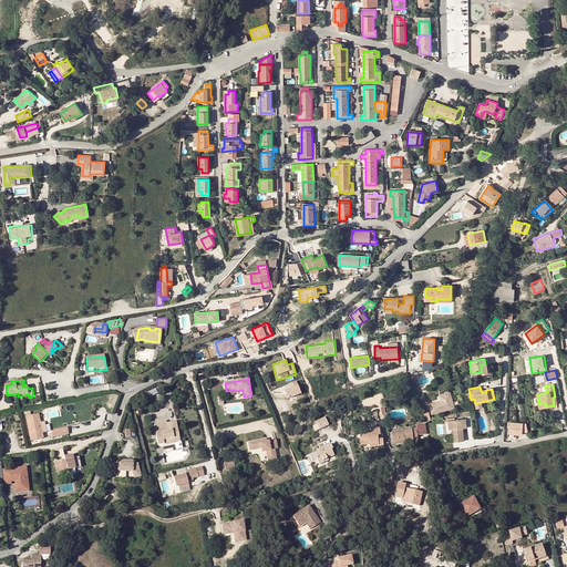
[(442,401),(429,404),(432,414),(455,408),(450,392),(443,394),(444,400),(442,401)]
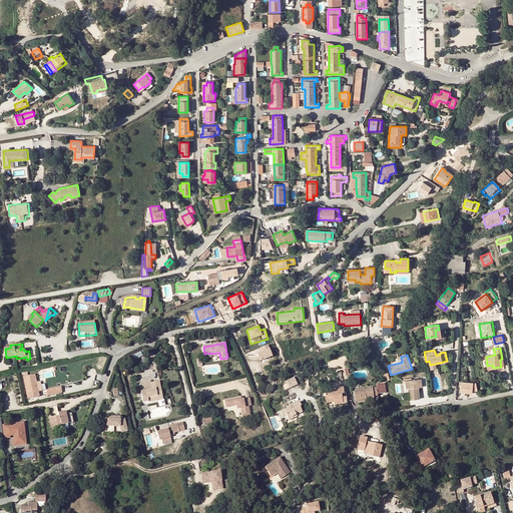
[(27,394),(28,399),(38,397),(38,392),(35,393),(34,386),(36,386),(34,375),(23,377),(25,387),(27,387),(28,393),(27,394)]
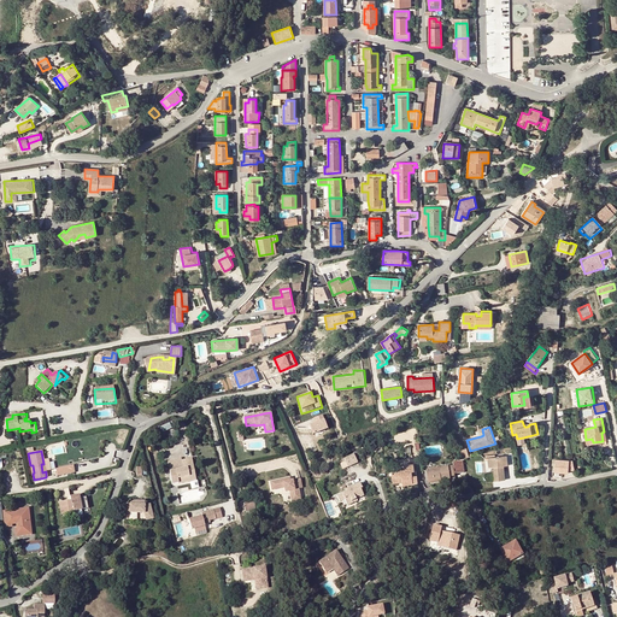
[(501,457),(488,458),(489,468),(494,466),(494,472),(492,472),(493,481),(506,480),(505,465),(503,466),(501,457)]
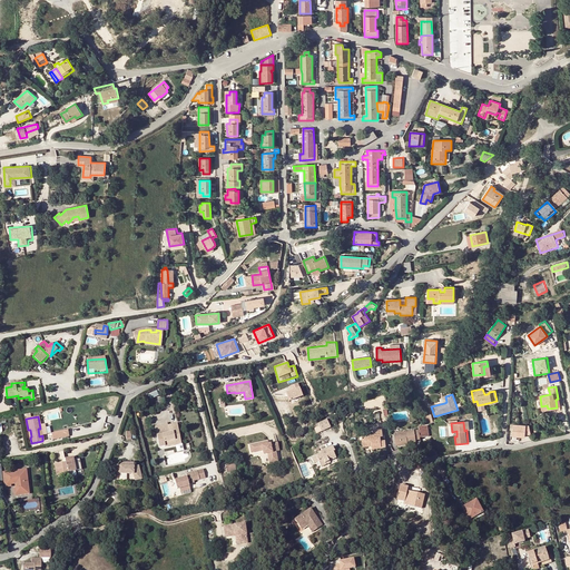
[(165,448),(176,444),(174,438),(179,436),(177,424),(168,426),(169,433),(156,436),(159,446),(164,445),(165,448)]
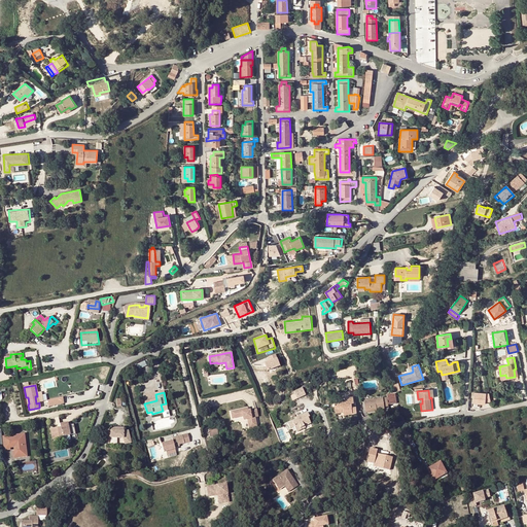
[(484,395),(478,395),(478,396),(477,399),(470,398),(469,411),(473,411),(473,406),(483,407),(484,395)]
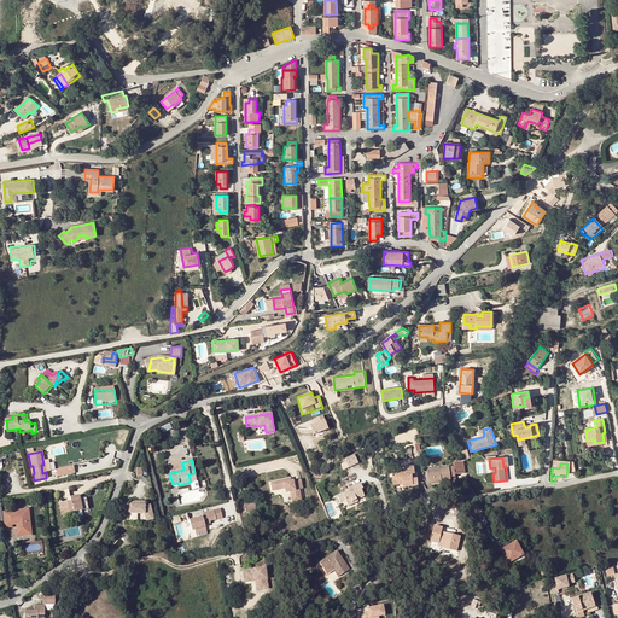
[(441,471),(427,473),(429,485),(442,483),(442,481),(450,479),(450,478),(455,477),(454,467),(439,468),(441,471)]
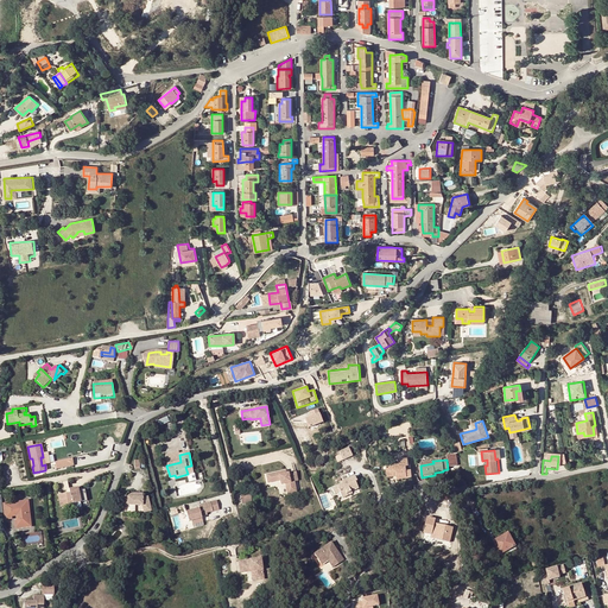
[(386,473),(406,467),(405,464),(399,466),(398,462),(392,463),(392,464),(386,464),(386,473)]
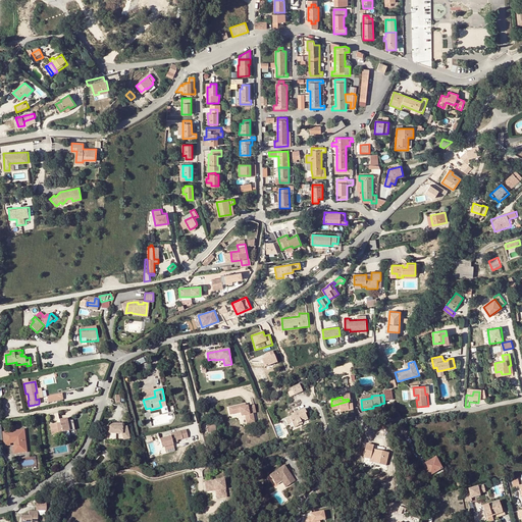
[(341,406),(341,408),(341,411),(350,410),(350,408),(353,408),(353,403),(349,403),(349,401),(331,406),(332,409),(337,408),(337,407),(341,406)]
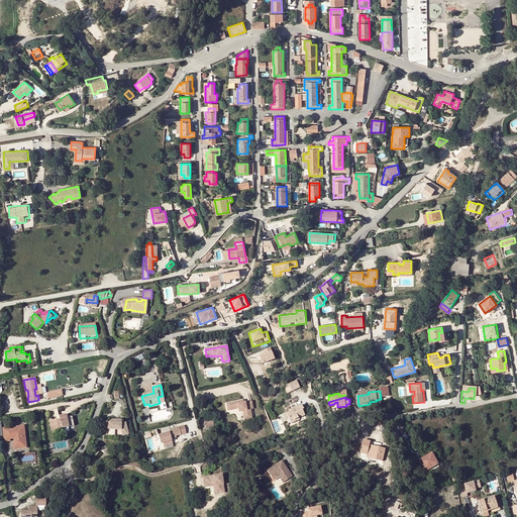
[(240,401),(226,404),(228,411),(238,408),(239,412),(243,411),(245,420),(252,418),(250,410),(253,409),(251,401),(245,403),(245,402),(241,403),(240,401)]
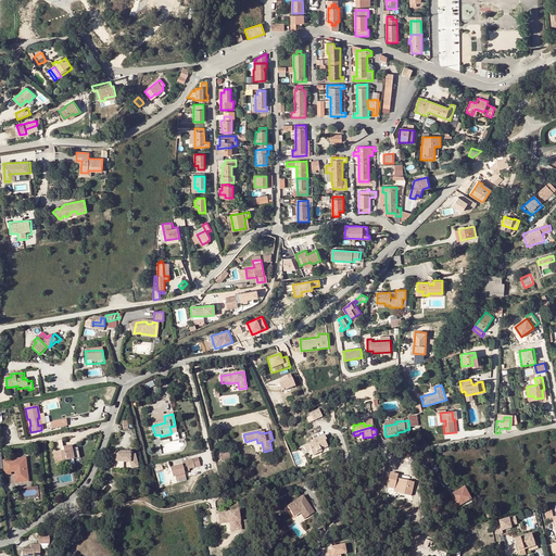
[(317,452),(321,450),(327,447),(323,437),(312,441),(312,443),(303,446),(306,453),(311,451),(313,456),(318,453),(317,452)]
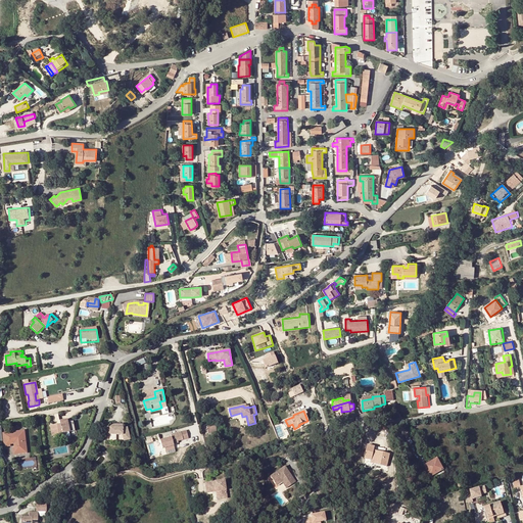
[(50,426),(52,436),(61,434),(69,432),(66,419),(59,421),(60,425),(57,425),(57,424),(50,426)]
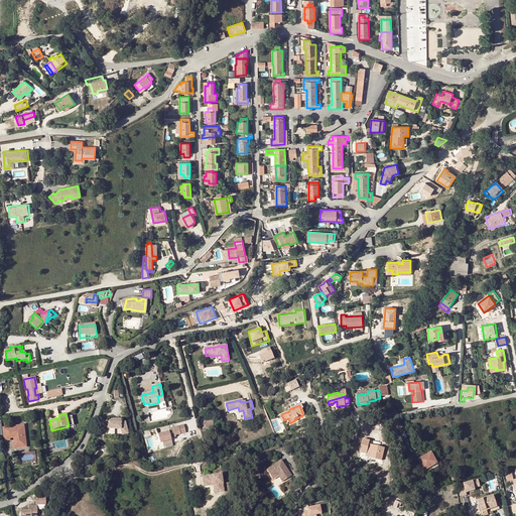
[(105,420),(103,428),(109,430),(121,430),(123,436),(129,434),(127,428),(125,421),(122,422),(122,419),(109,420),(109,421),(105,420)]
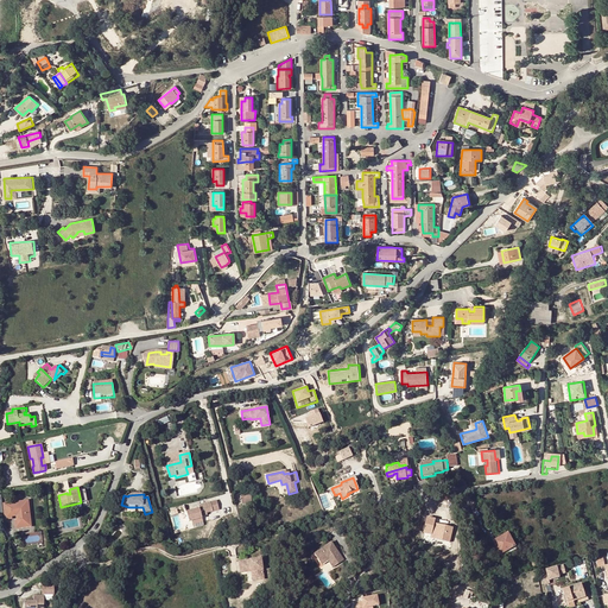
[(240,495),(241,505),(252,502),(251,494),(240,495)]
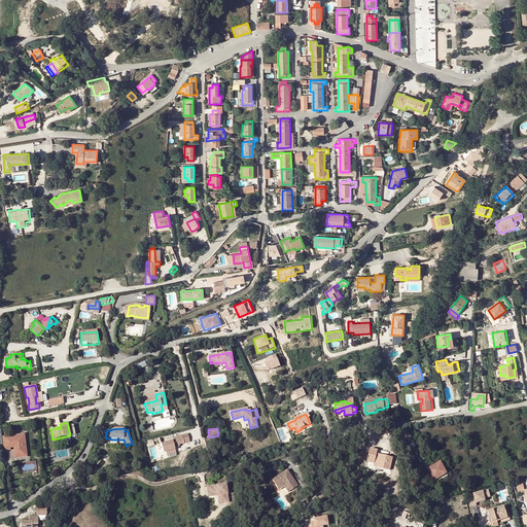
[(11,435),(2,436),(4,450),(10,450),(10,447),(14,446),(15,451),(12,451),(12,456),(14,457),(14,458),(22,457),(22,454),(27,453),(26,445),(25,445),(24,435),(21,434),(18,434),(18,437),(13,437),(13,436),(11,436),(11,435)]
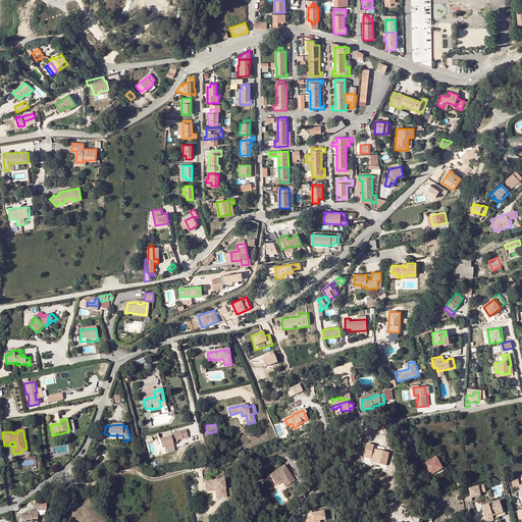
[(181,431),(171,434),(173,444),(178,441),(178,440),(184,439),(181,431)]
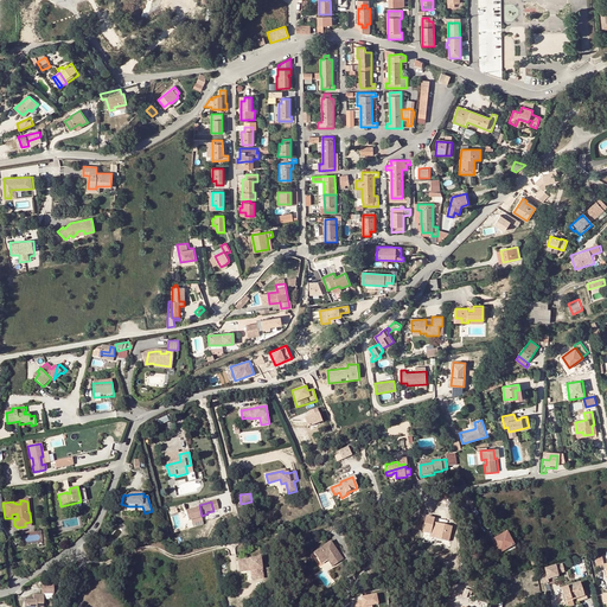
[(186,510),(191,523),(203,521),(198,506),(186,510)]
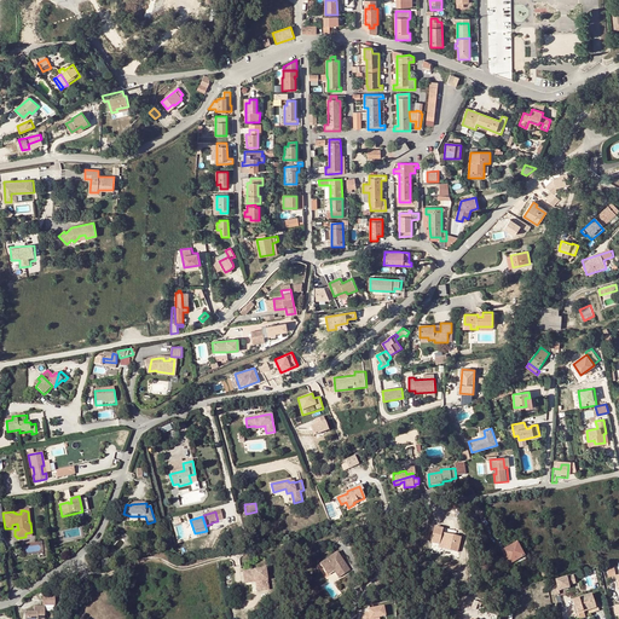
[(435,527),(432,542),(440,544),(439,548),(458,553),(461,538),(443,533),(444,528),(435,527)]
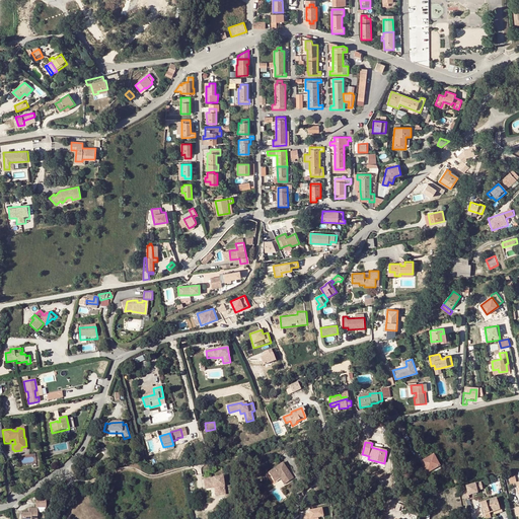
[(369,456),(362,454),(360,462),(367,464),(368,459),(369,456)]
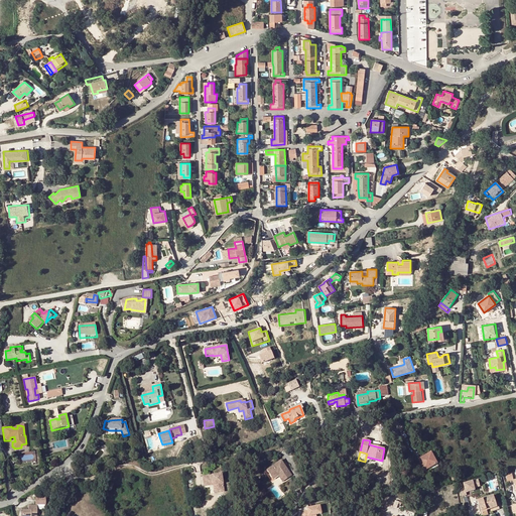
[(418,460),(425,471),(437,464),(431,453),(418,460)]
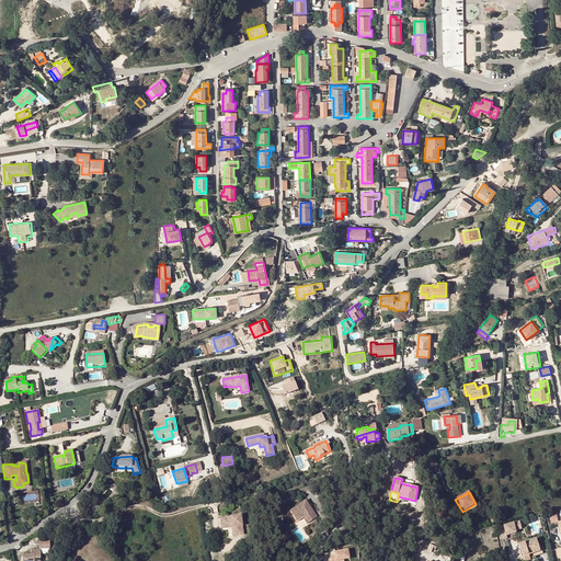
[(317,516),(311,508),(309,510),(307,506),(309,505),(306,501),(289,512),(295,519),(301,515),(302,517),(307,524),(317,516)]
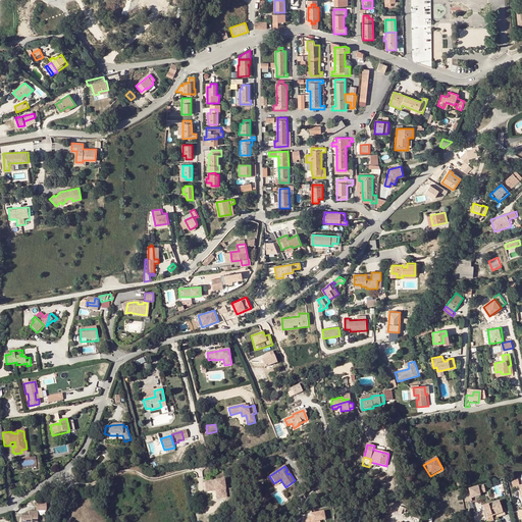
[(442,469),(430,476),(431,478),(444,471),(442,469)]
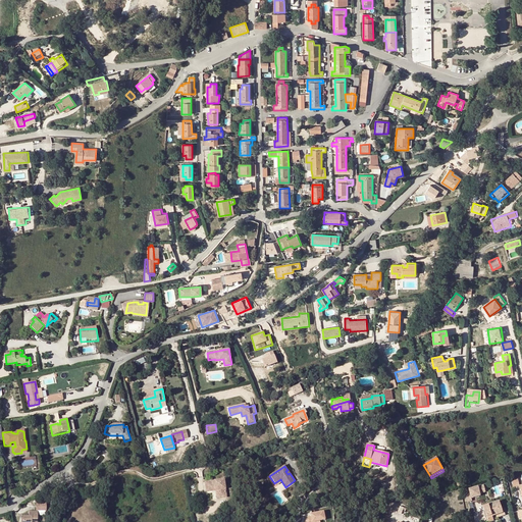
[(224,479),(210,481),(211,488),(215,488),(216,490),(218,490),(219,498),(226,497),(224,479)]
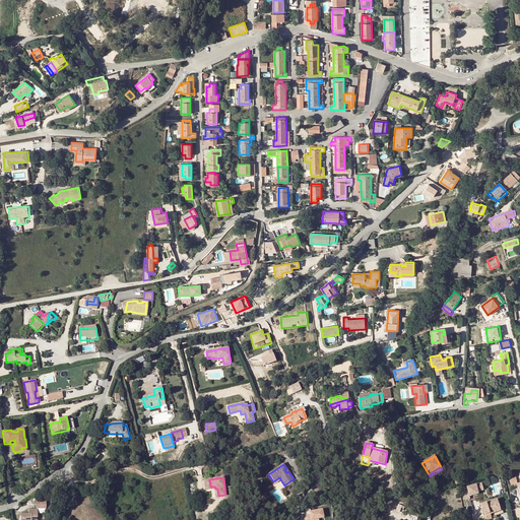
[(209,479),(204,479),(206,490),(215,489),(214,486),(210,486),(209,479)]
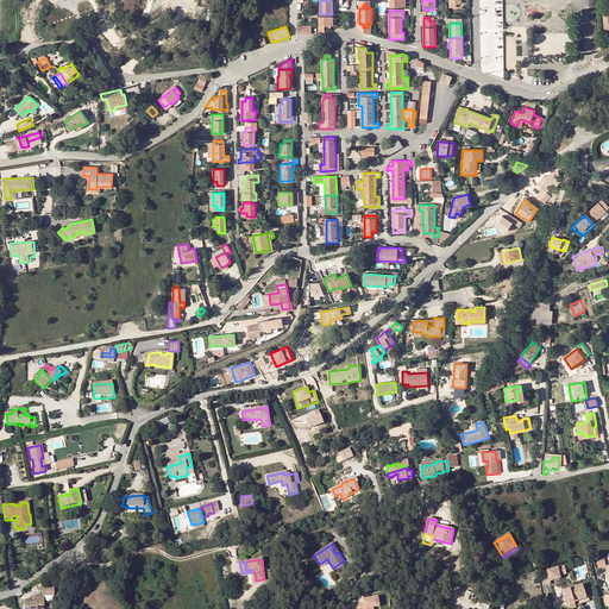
[(546,570),(547,575),(542,576),(545,584),(550,583),(548,581),(559,578),(559,576),(565,573),(564,566),(546,570)]
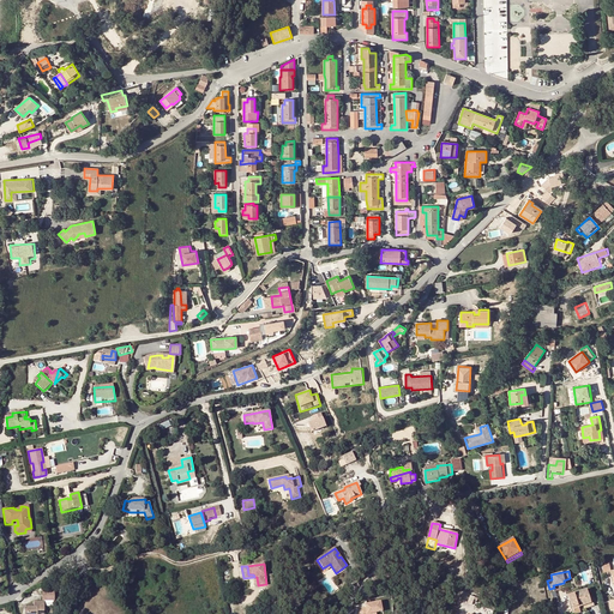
[(53,584),(41,587),(42,595),(54,593),(53,584)]
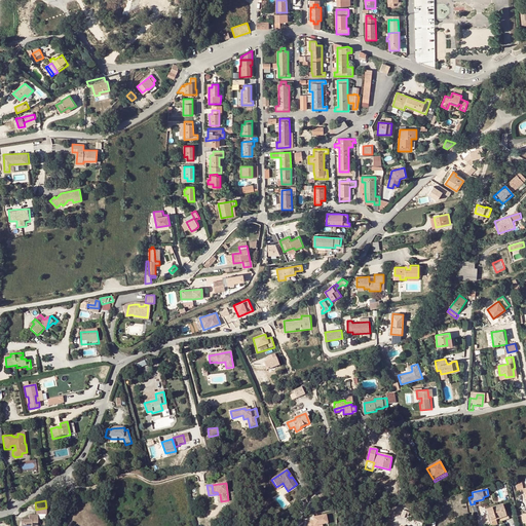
[(502,505),(487,511),(491,523),(496,521),(496,520),(506,517),(502,505)]
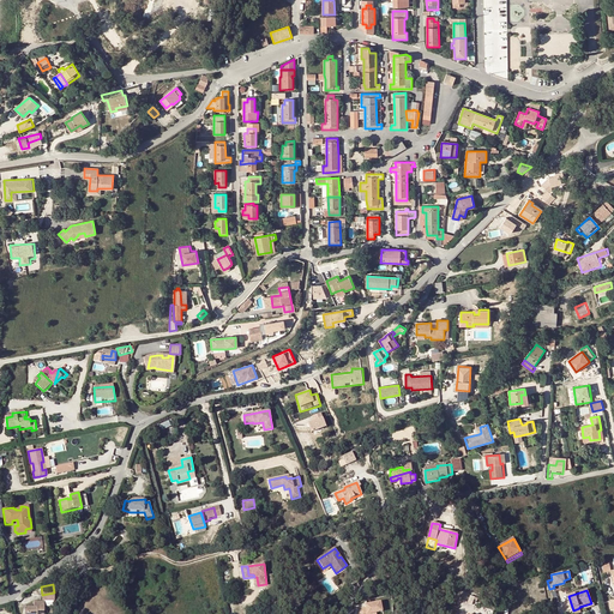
[(40,613),(41,613),(40,608),(47,607),(44,595),(34,597),(35,603),(26,605),(28,613),(40,613)]
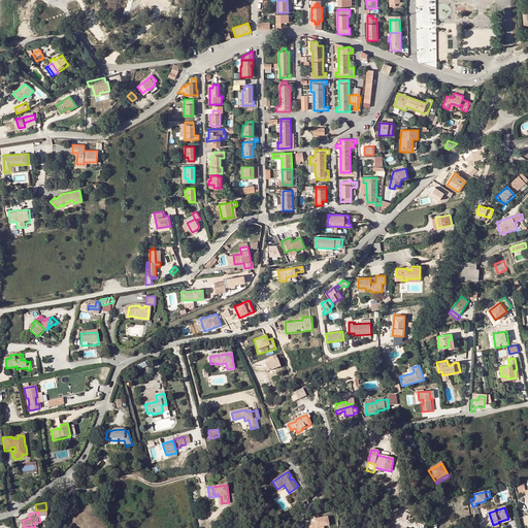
[(318,527),(329,526),(328,518),(315,521),(316,523),(310,524),(308,527),(318,527)]
